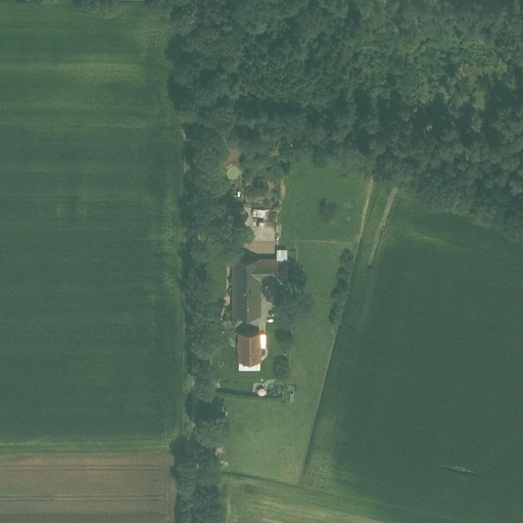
[(248,220),(247,205),(226,206),(227,221),(248,220)]
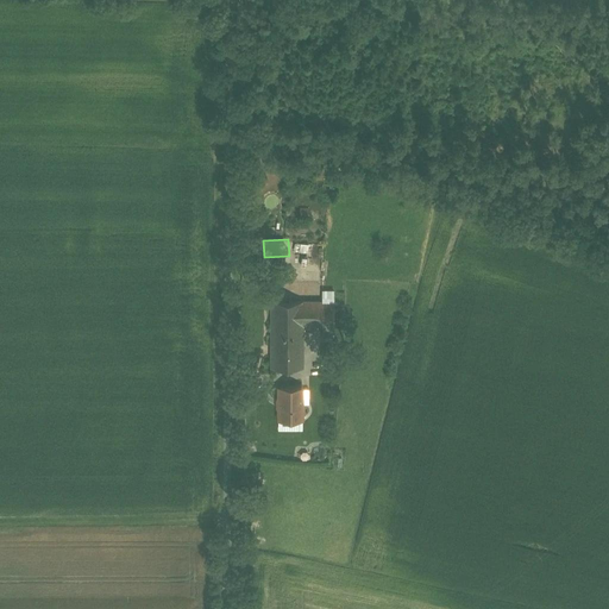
[(334,290),(322,290),(322,301),(334,301),(334,290)]
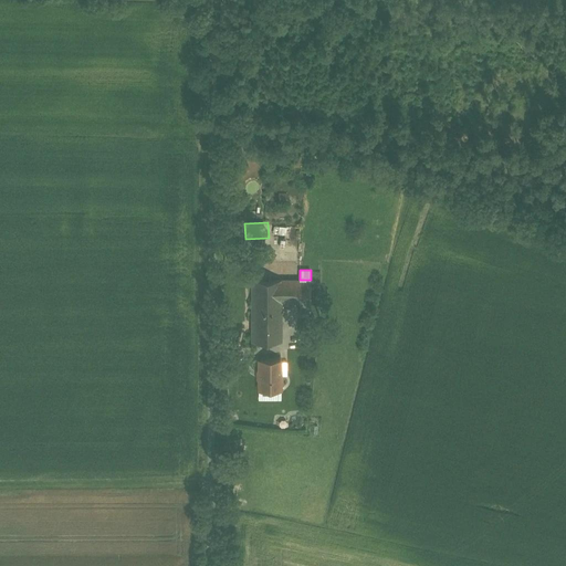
[(281,280),(253,280),(253,303),(264,303),(281,303),(281,301),(281,280)]
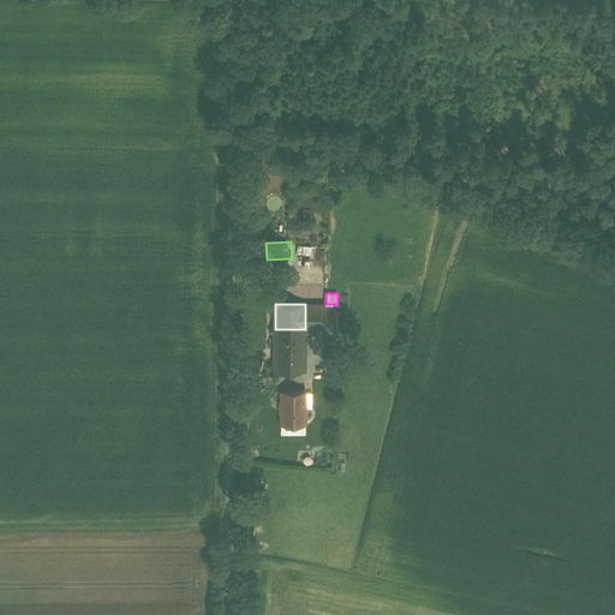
[(326,304),(305,304),(305,327),(326,327),(338,327),(338,304),(326,304)]
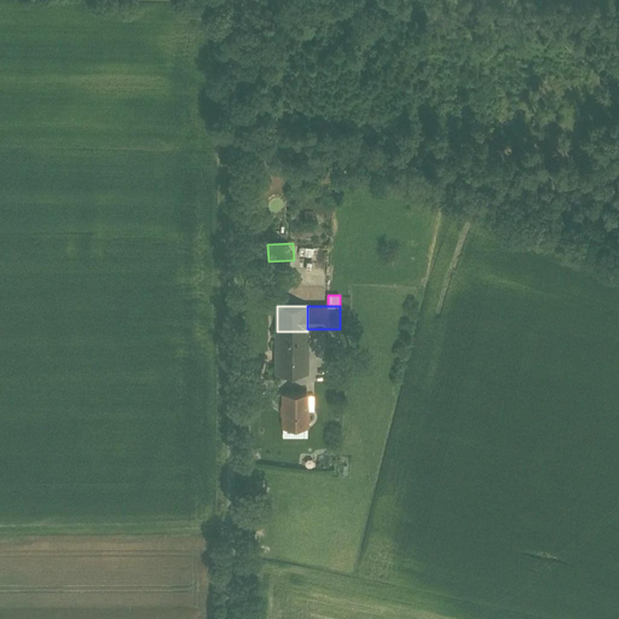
[(340,329),(328,329),(328,340),(339,340),(340,329)]
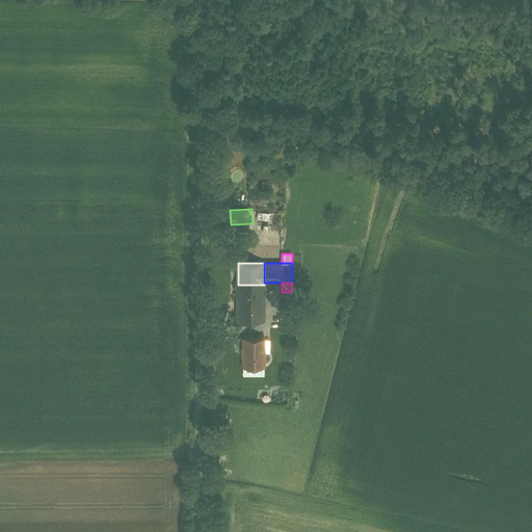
[(264,285),(248,285),(238,285),(238,320),(264,320),(264,285)]
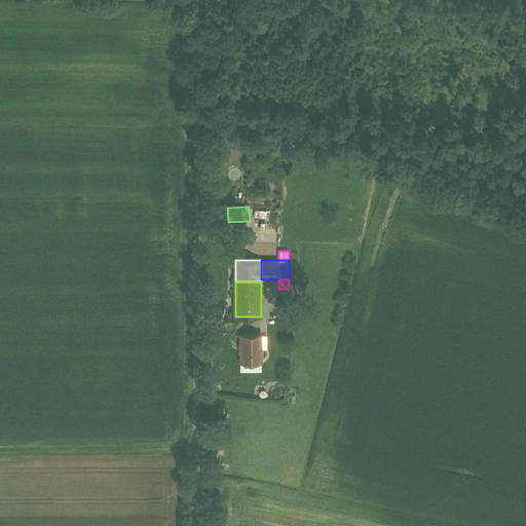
[(261,335),(241,335),(241,362),(261,362),(261,358),(262,357),(262,350),(261,349),(261,335)]
